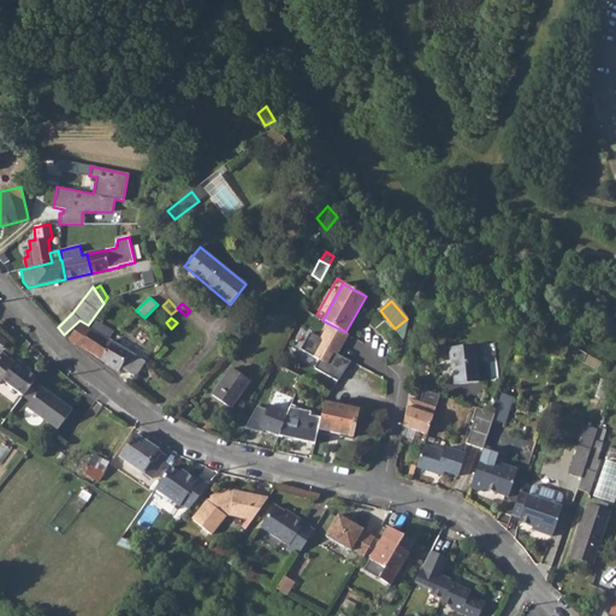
[(136,377),(146,361),(140,359),(144,349),(117,333),(113,342),(80,323),(69,339),(119,371),(122,368),(136,377)]
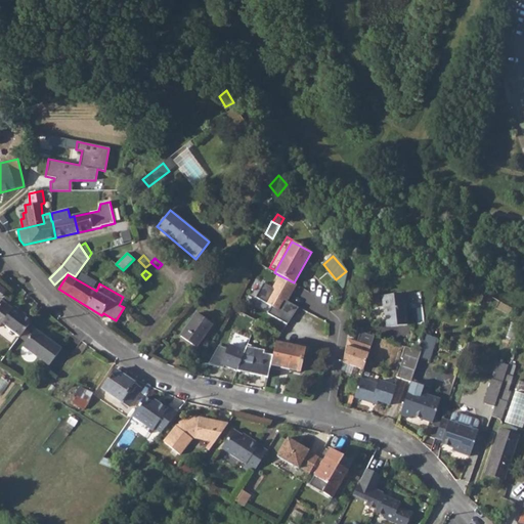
[(294,282),(279,275),(272,288),(264,284),(256,298),(271,307),(267,313),(288,324),(298,308),(288,302),(285,300),(287,297),(290,298),(297,286),(294,282)]
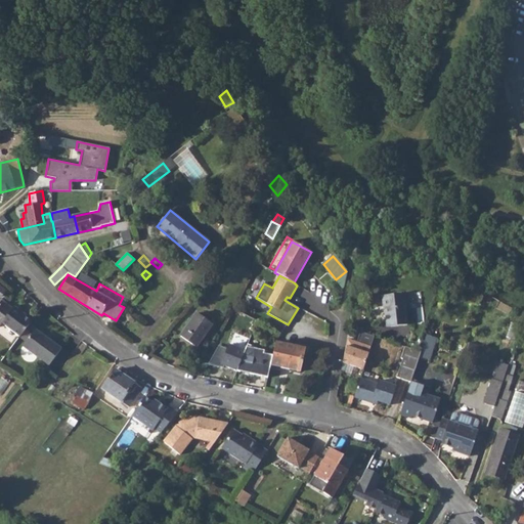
[(387,328),(407,324),(405,306),(406,306),(405,293),(382,296),(384,309),(385,309),(387,328)]
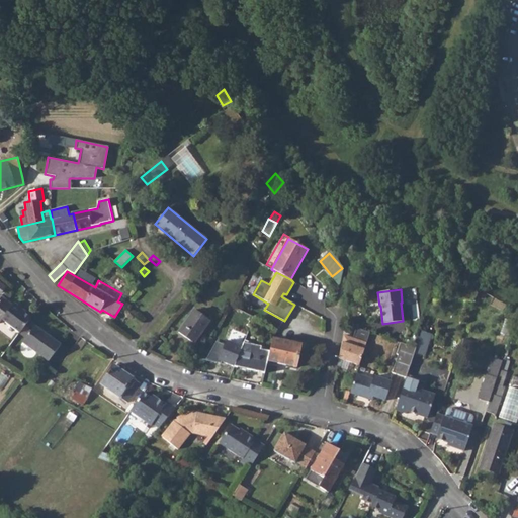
[(19,334),(30,319),(20,310),(21,309),(13,304),(12,306),(2,297),(0,298),(0,322),(2,320),(19,334)]
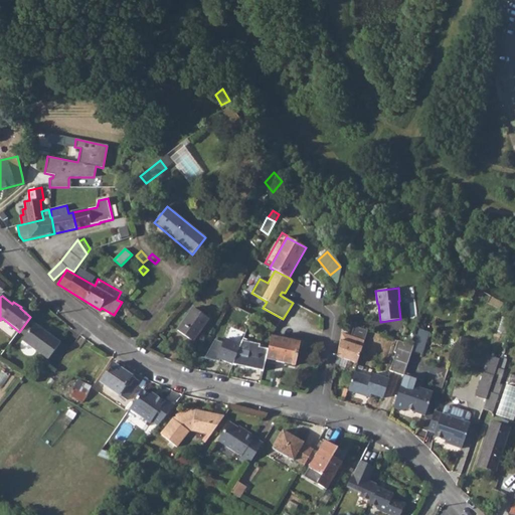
[(193,341),(208,319),(193,308),(178,331),(193,341)]
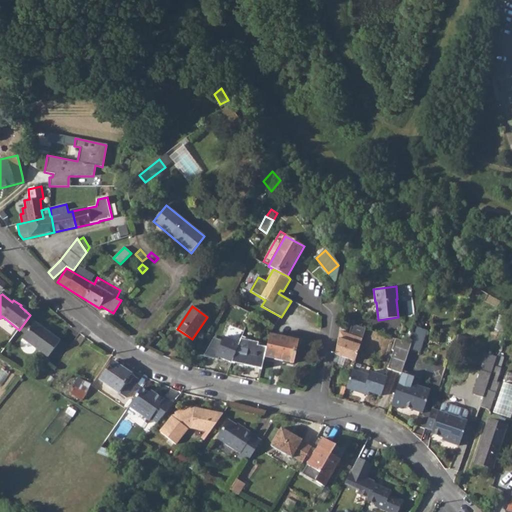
[(48,357),(60,340),(35,322),(22,339),(48,357)]
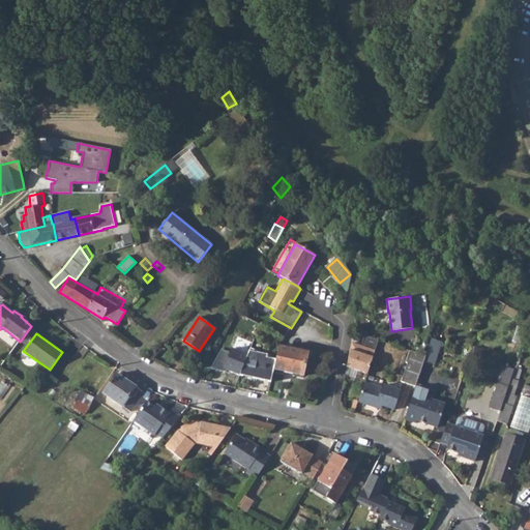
[(347,366),(367,374),(379,341),(364,335),(361,346),(352,343),(347,366)]
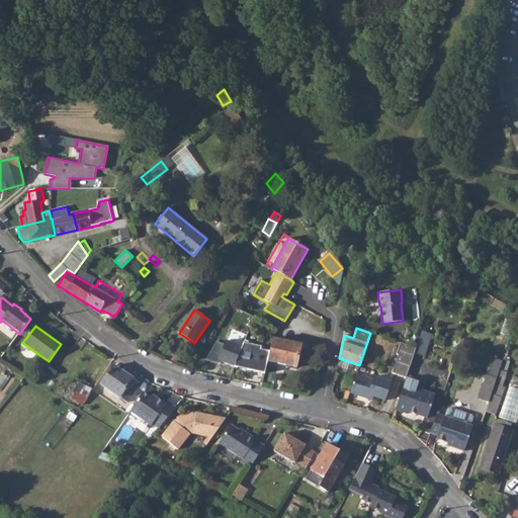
[(425,356),(432,334),(422,331),(416,348),(415,352),(425,356)]
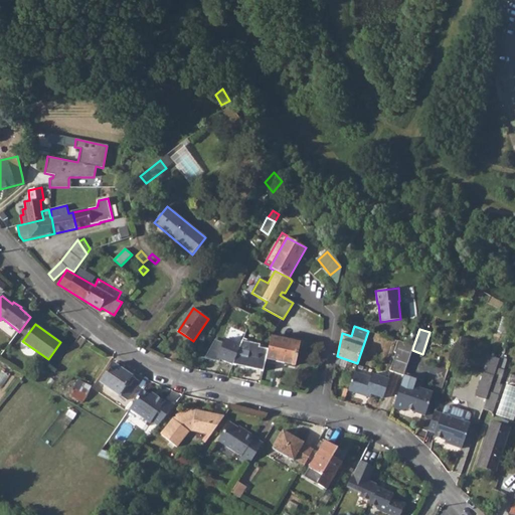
[(296,365),(300,343),(271,337),(268,352),(266,359),(296,365)]
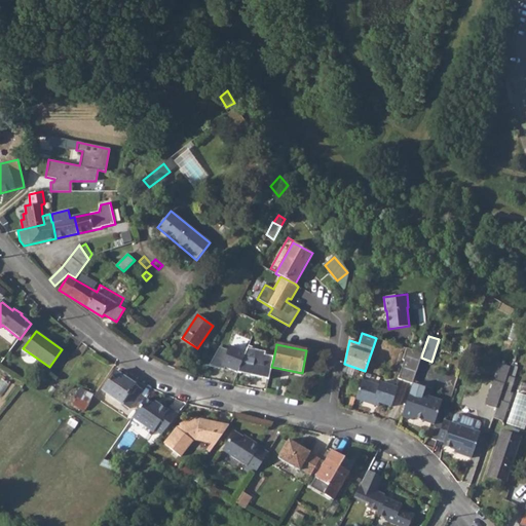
[(225,368),(237,373),(243,355),(229,347),(227,351),(219,347),(209,366),(224,370),(225,368)]
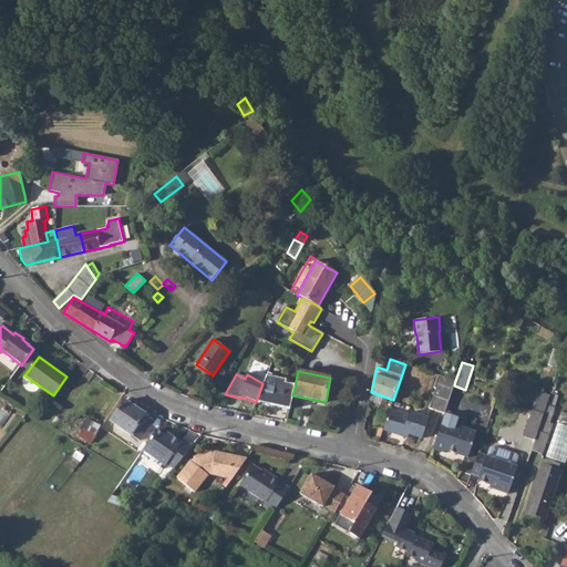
[(292,395),(295,388),(266,375),(263,383),(256,402),(260,403),(260,401),(270,403),(270,405),(275,406),(276,404),(280,405),(280,408),(290,410),(292,395)]
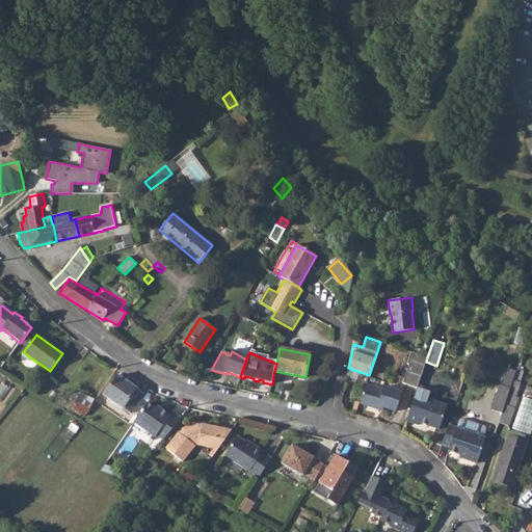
[(403,383),(417,388),(421,377),(426,362),(427,357),(411,352),(407,364),(409,365),(403,383)]
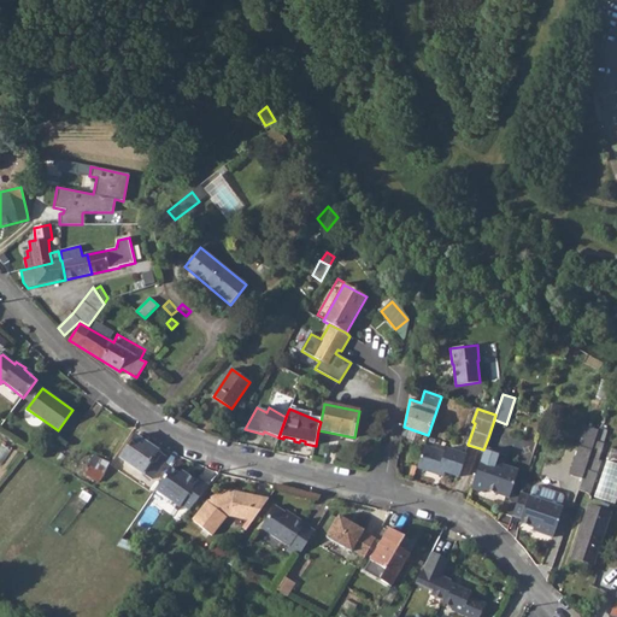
[(152,480),(168,457),(133,434),(123,446),(127,448),(119,458),(152,480)]
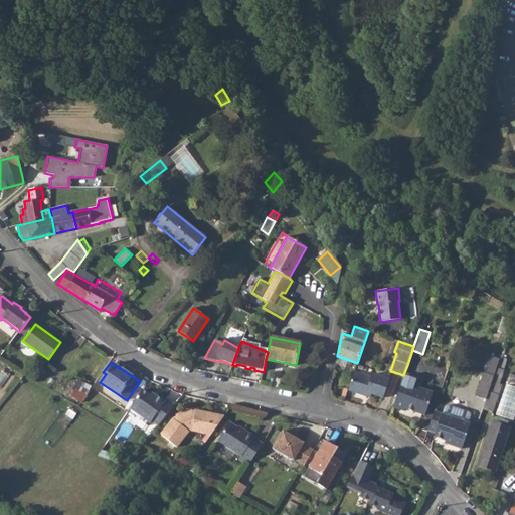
[(383,398),(389,379),(372,374),(373,370),(356,364),(348,390),(365,396),(366,393),(383,398)]
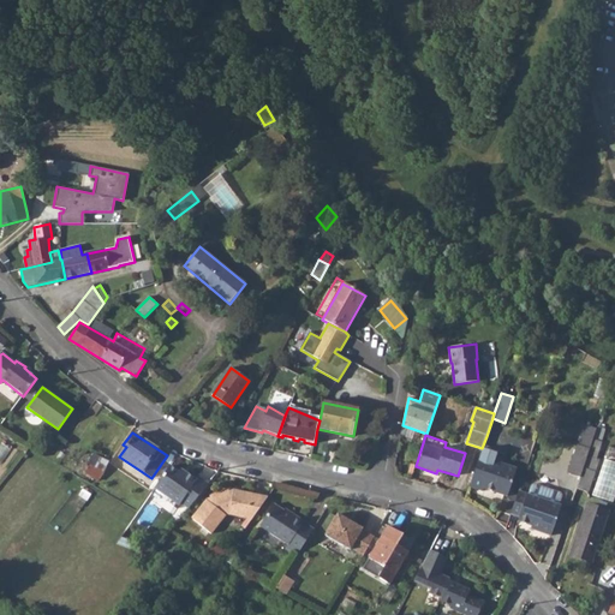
[(587,457),(596,459),(602,442),(593,440),(590,449),(587,457)]
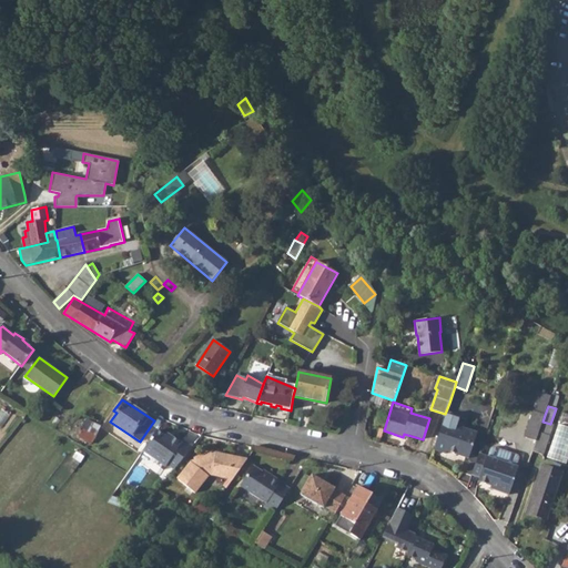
[(536,442),(543,422),(545,415),(535,412),(525,437),(536,442)]
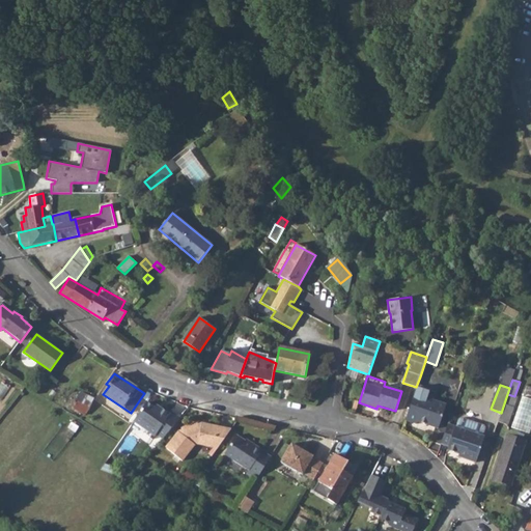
[(530,432),(530,430),(530,386),(526,385),(513,427),(530,432)]
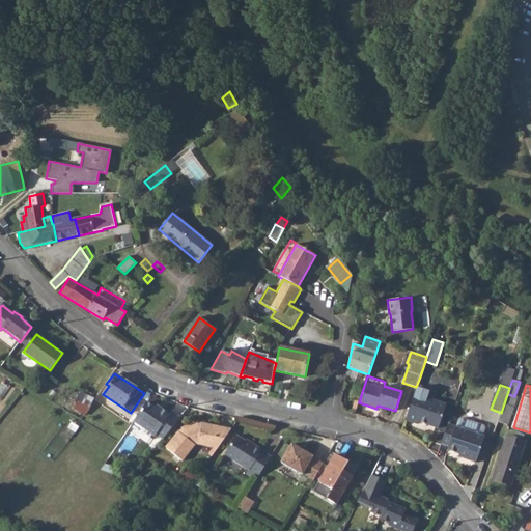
[(438,428),(446,406),(434,400),(427,399),(428,395),(429,392),(416,387),(406,420),(417,424),(418,422),(438,428)]
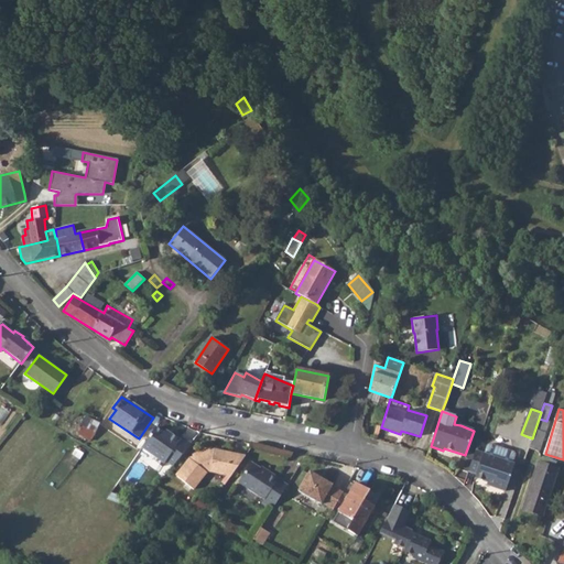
[(540,452),(550,422),(546,421),(539,419),(532,438),(529,448),(540,452)]
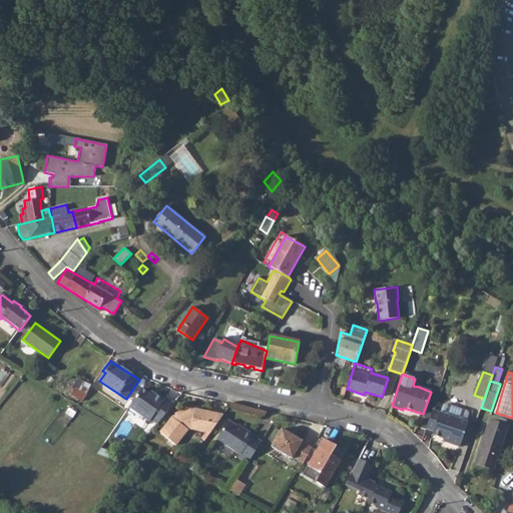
[(86,393),(90,385),(86,383),(81,391),(86,393)]
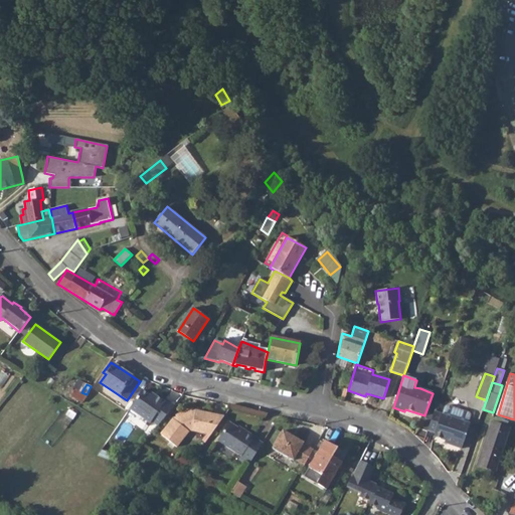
[(71,397),(77,400),(81,392),(80,391),(75,389),(71,397)]
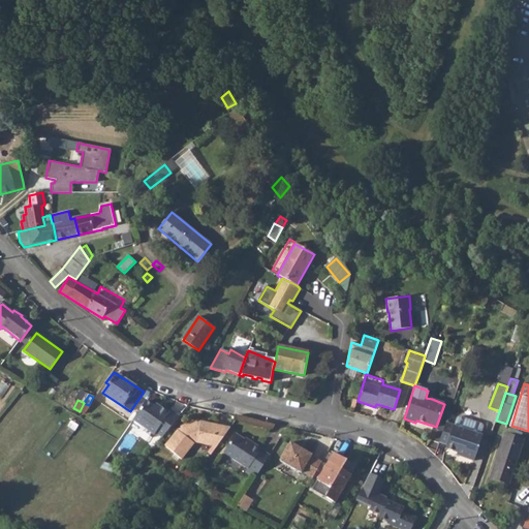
[(154,407),(146,402),(133,421),(154,435),(156,433),(162,437),(180,416),(170,410),(168,413),(160,407),(158,410),(154,407)]
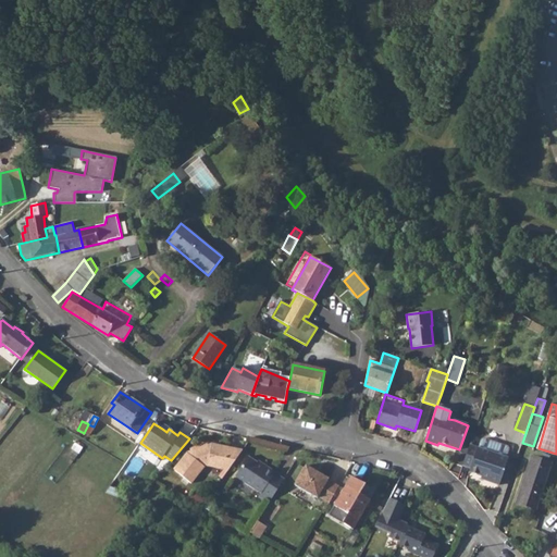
[(84,433),(90,435),(94,426),(88,424),(84,433)]
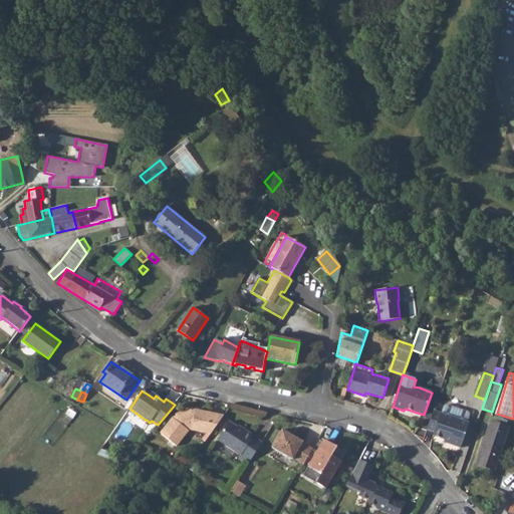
[(86,405),(101,414),(106,405),(92,397),(86,405)]
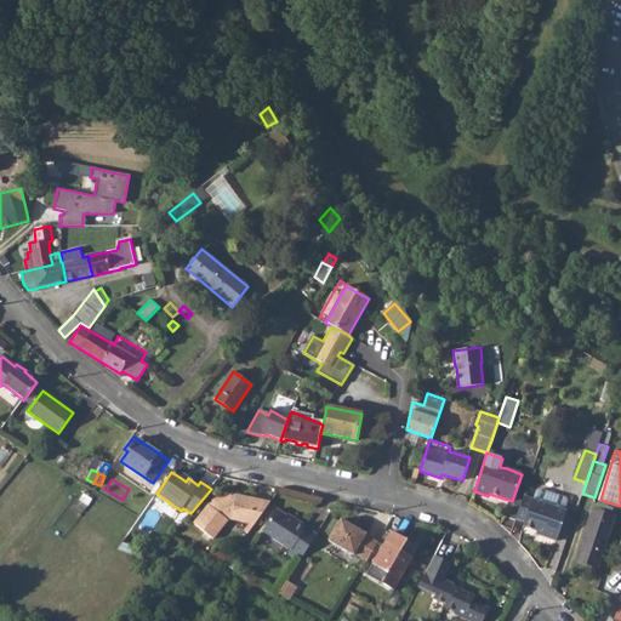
[(557,541),(567,511),(564,511),(568,501),(567,497),(540,489),(536,490),(534,500),(523,496),(516,519),(524,522),(523,527),(545,534),(543,537),(557,541)]
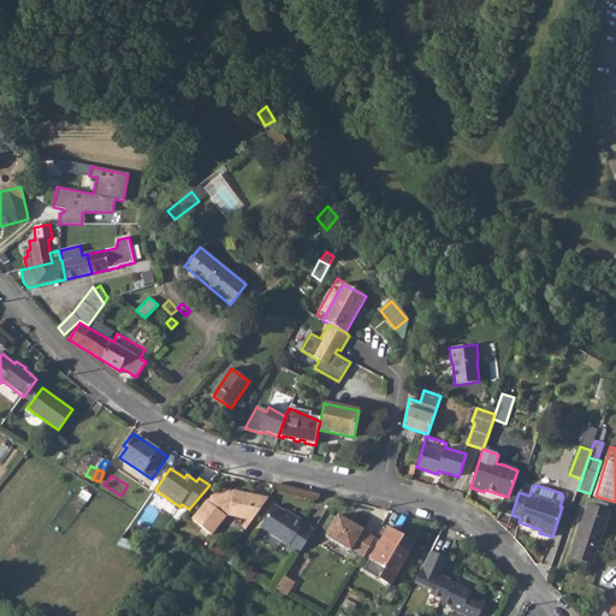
[(253,521),(268,499),(235,491),(230,492),(230,490),(218,487),(212,496),(212,499),(208,501),(194,519),(212,534),(227,515),(230,515),(253,521)]
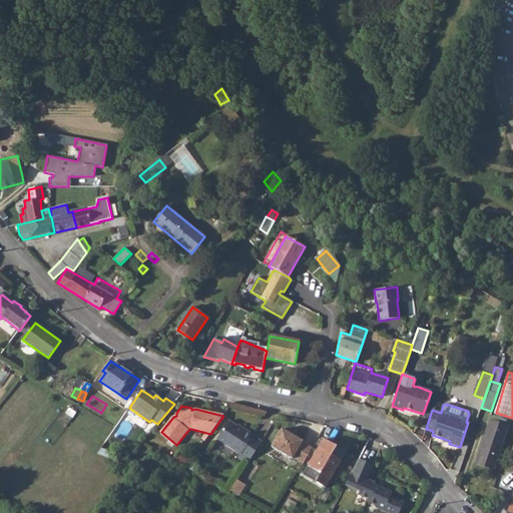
[(245,431),(229,421),(217,439),(240,454),(239,457),(248,463),(263,442),(246,430),(245,431)]
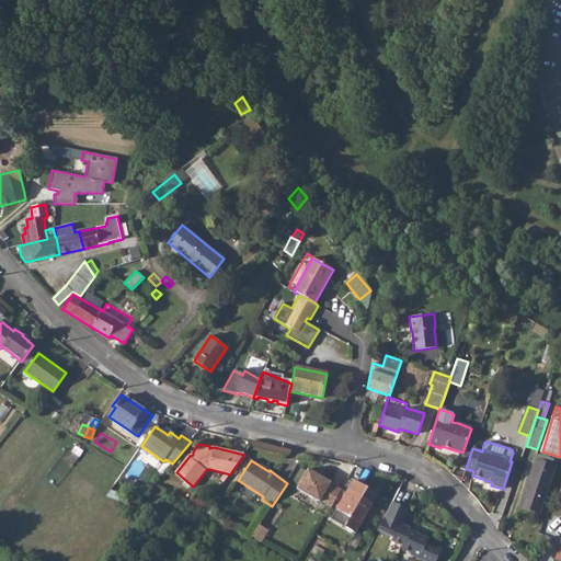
[(539,513),(554,467),(536,460),(521,506),(539,513)]
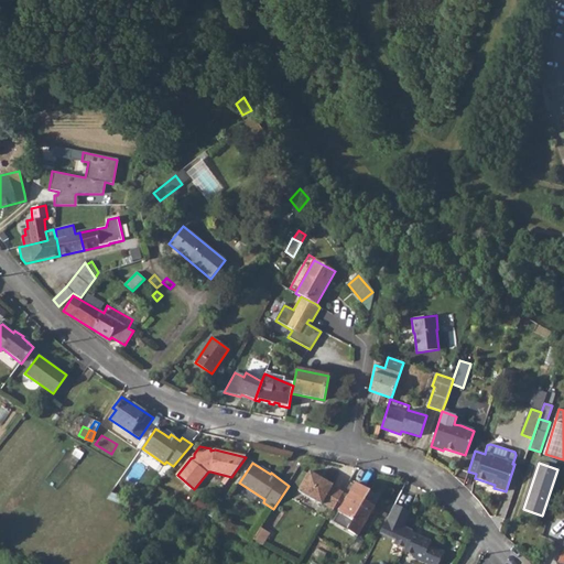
[(334,510),(344,492),(333,486),(334,485),(310,472),(299,491),(322,505),(323,503),(334,510)]
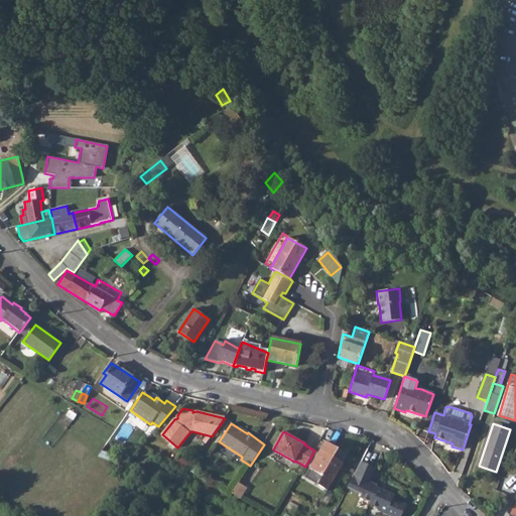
[(326,441),(310,469),(323,476),(317,485),(328,491),(344,464),(334,458),(339,448),(326,441)]
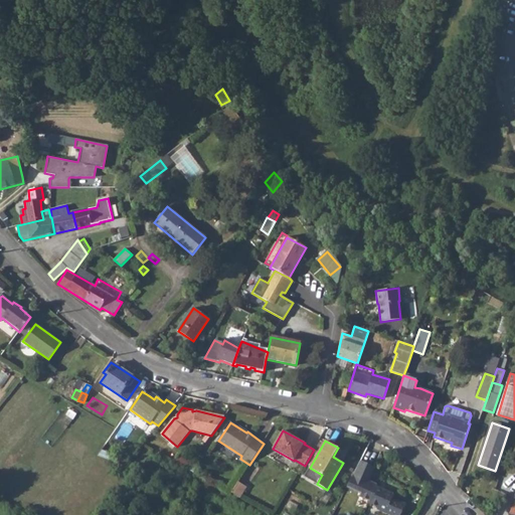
[(359,497),(369,501),(375,487),(376,485),(368,481),(374,468),(359,461),(345,487),(361,493),(359,497)]
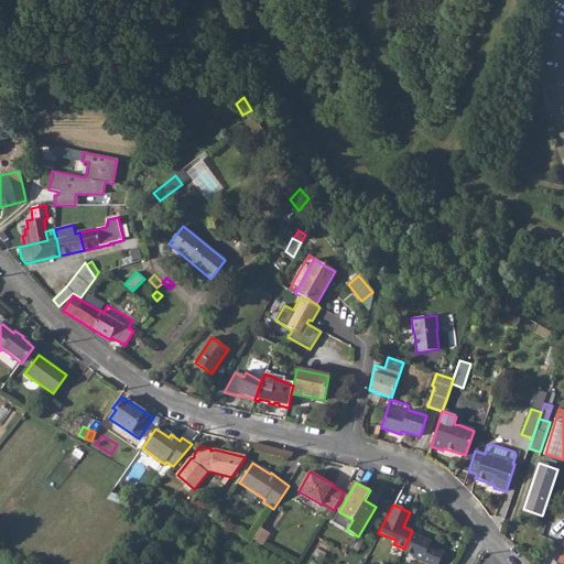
[(253,540),(263,545),(270,533),(260,528),(253,540)]
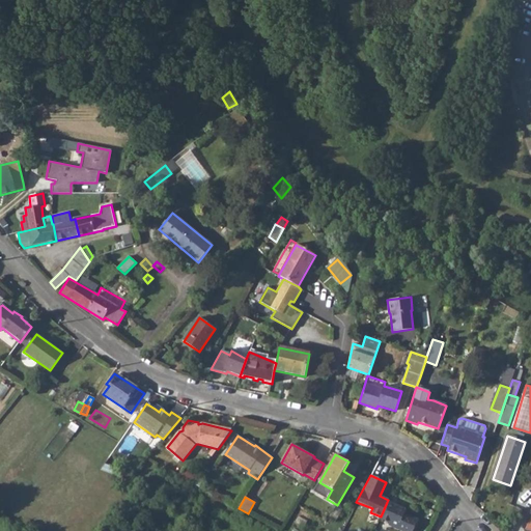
[(401,530),(413,530),(418,520),(404,513),(406,510),(387,502),(381,516),(380,520),(389,523),(389,525),(401,530)]
